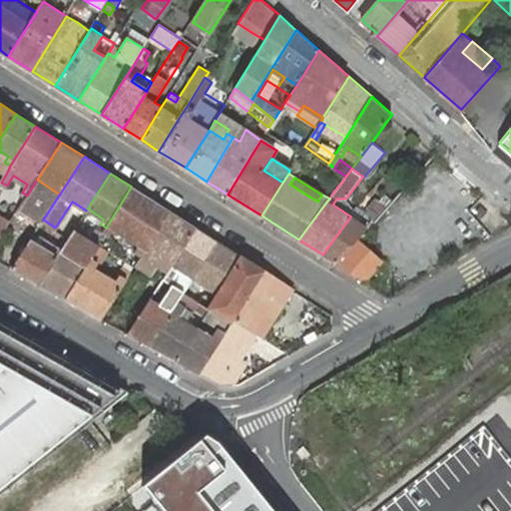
[(59,194),(37,179),(32,187),(30,190),(27,195),(20,205),(43,219),(54,202),(59,194)]
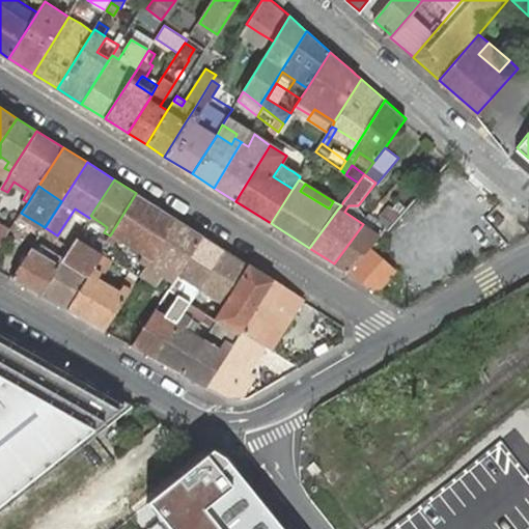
[(151,257),(175,218),(136,193),(113,230),(112,232),(110,235),(108,239),(115,243),(118,237),(129,243),(134,247),(144,253),(140,259),(147,263),(151,257)]
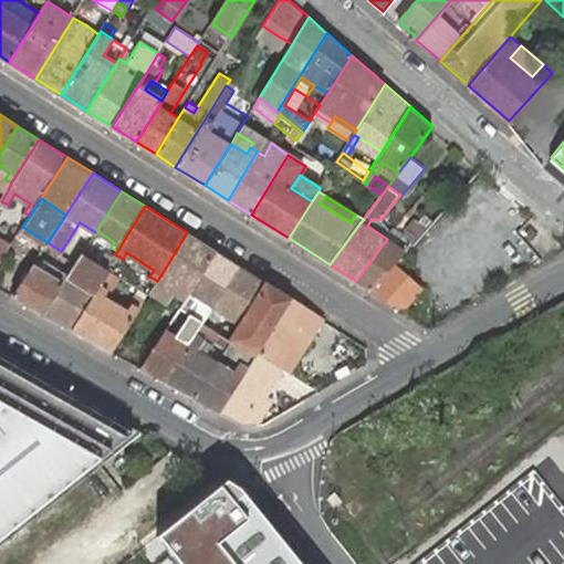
[(406,250),(409,247),(427,227),(417,218),(411,225),(404,237),(399,246),(387,239),(356,281),(371,290),(395,262),(406,250)]
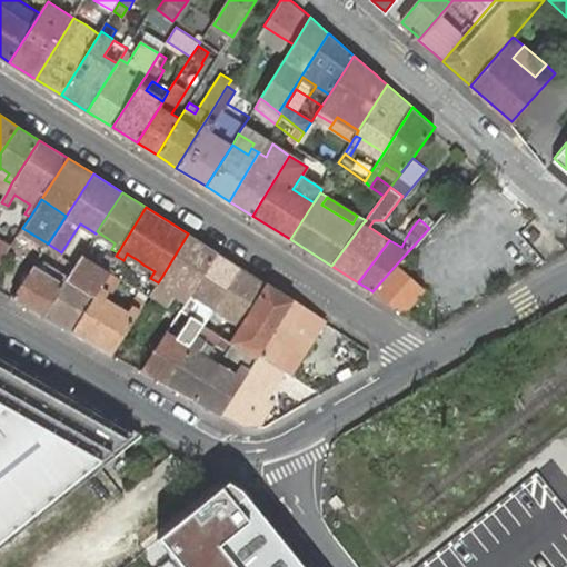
[(389,240),(395,231),(374,220),(369,227),(389,240)]
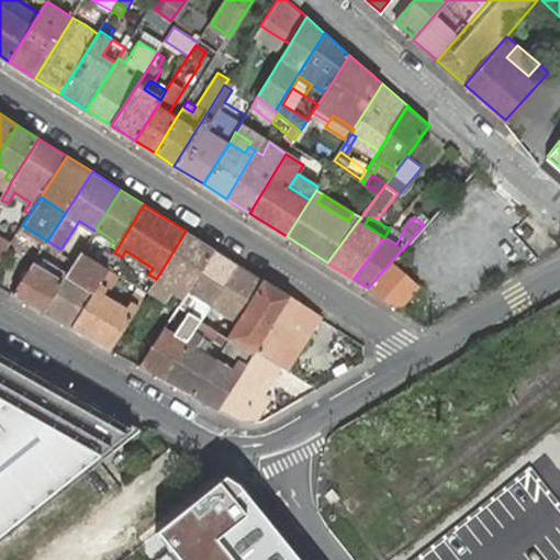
[(396,244),(401,235),(390,228),(384,237),(396,244)]
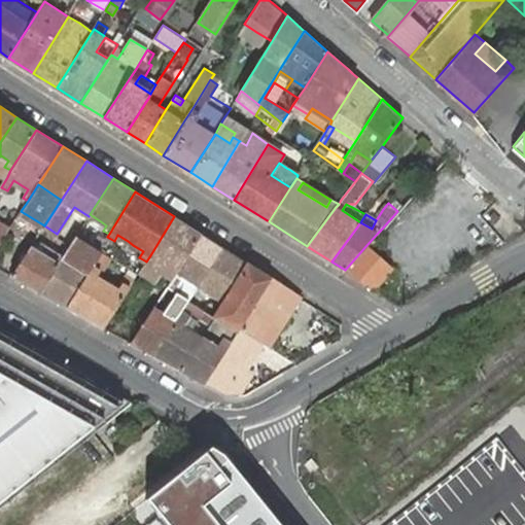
[(177,270),(201,234),(174,216),(150,255),(146,261),(141,270),(156,280),(166,264),(171,267),(166,273),(173,278),(174,275),(177,270)]
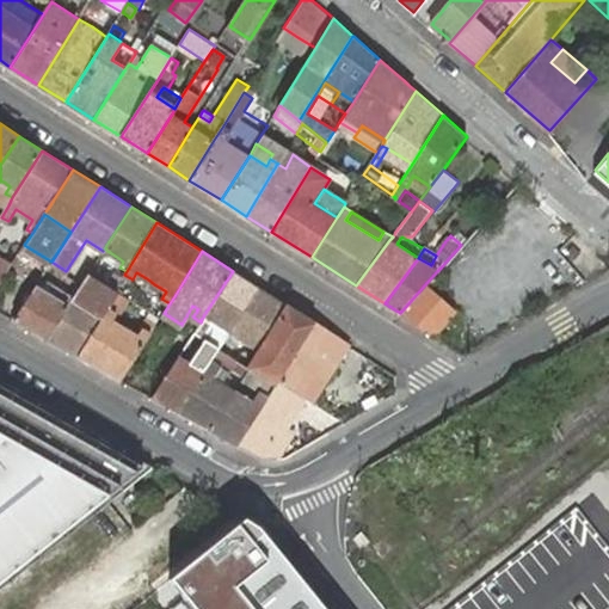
[(0,282),(12,264),(0,256),(0,282)]
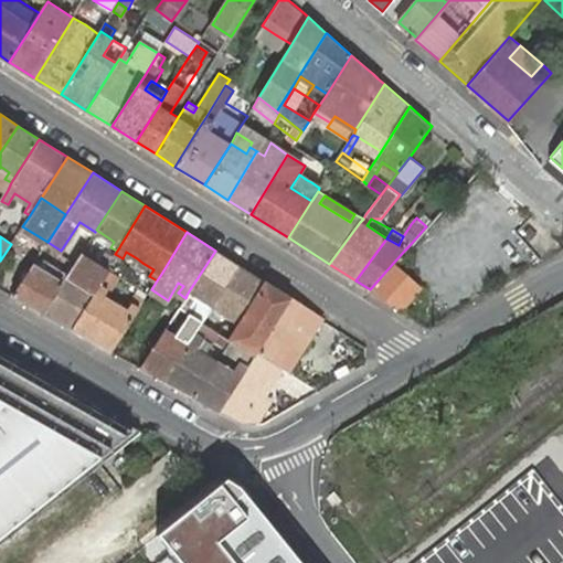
[(83,251),(101,262),(106,253),(88,242),(83,251)]
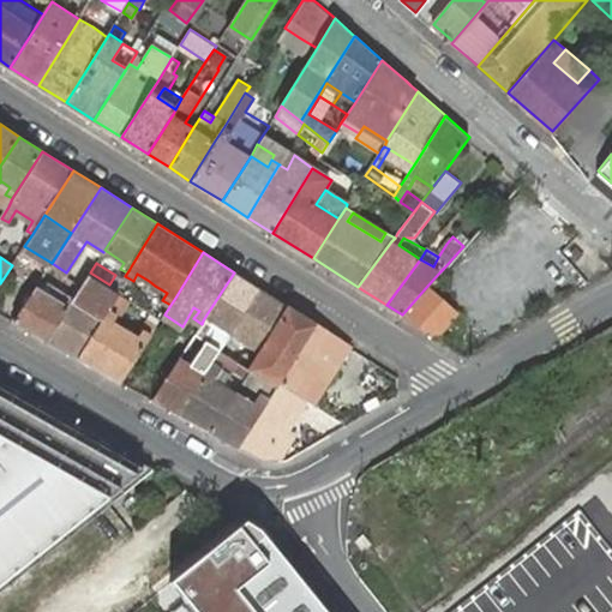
[(69,306),(48,339),(81,357),(107,315),(112,307),(118,295),(121,292),(117,289),(109,285),(90,273),(83,283),(76,297),(69,306)]
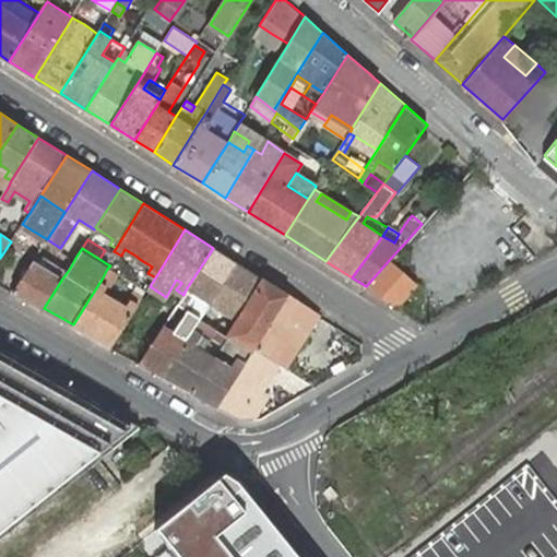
[(211,301),(236,262),(213,248),(188,286),(205,297),(202,303),(208,307),(211,301)]
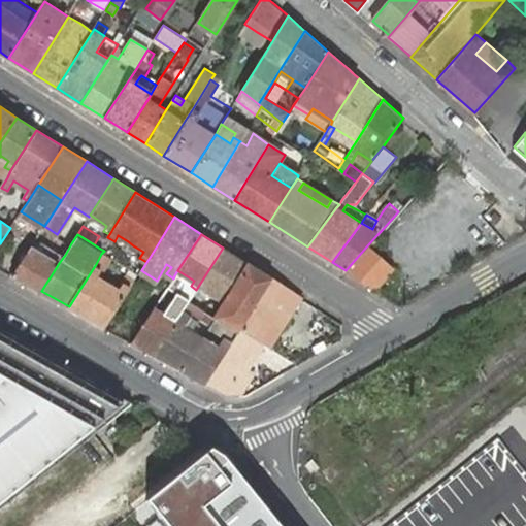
[(58,250),(65,255),(71,243),(64,239),(58,250)]
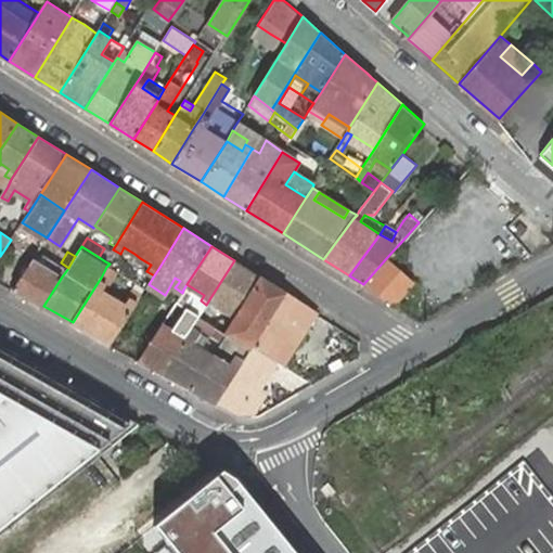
[(36,254),(34,258),(62,277),(68,268),(61,262),(49,256),(46,260),(36,254)]
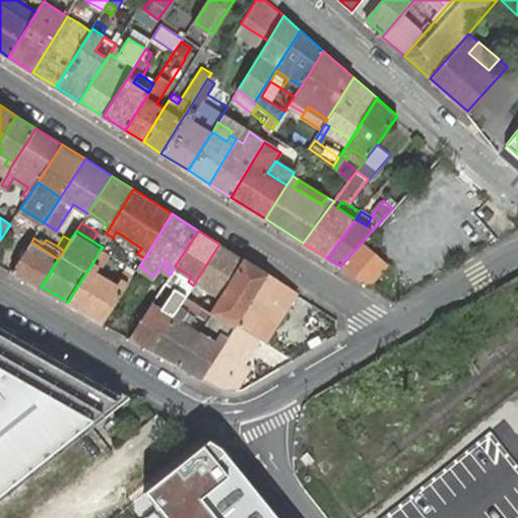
[(340,266),(370,284),(389,263),(377,254),(363,241),(340,266)]
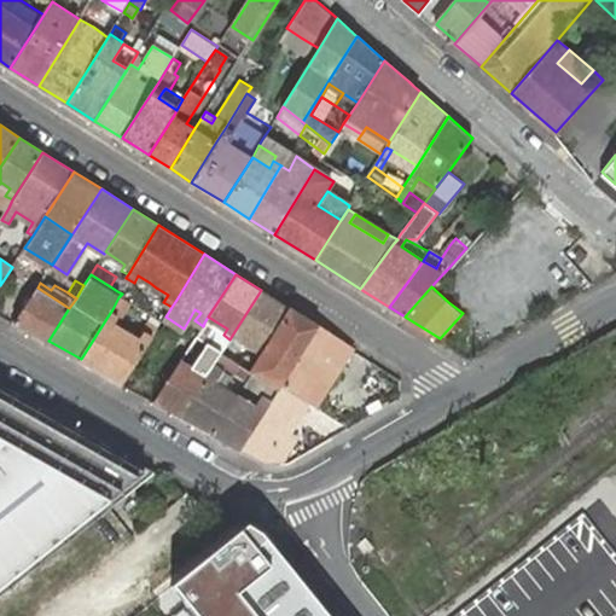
[(38,288),(15,321),(48,341),(69,308),(38,288)]
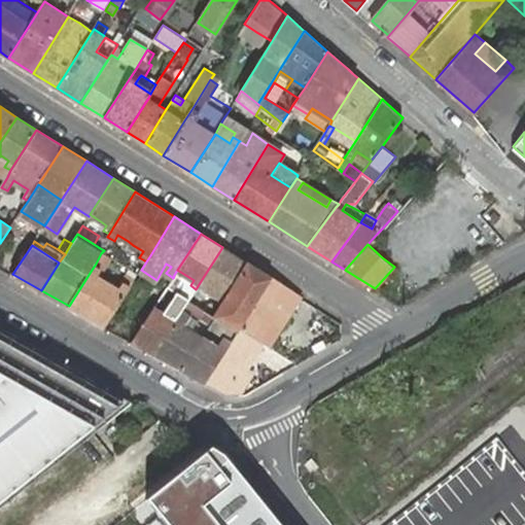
[(205,309),(215,316),(249,264),(222,247),(199,284),(196,289),(195,291),(200,294),(204,287),(215,294),(210,302),(205,309)]
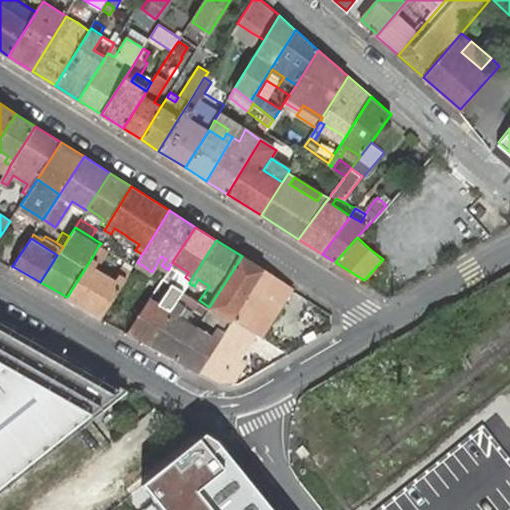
[(67,297),(102,317),(123,284),(130,274),(131,272),(135,265),(128,260),(123,269),(117,279),(95,266),(99,260),(105,250),(98,246),(93,256),(89,262),(67,297)]
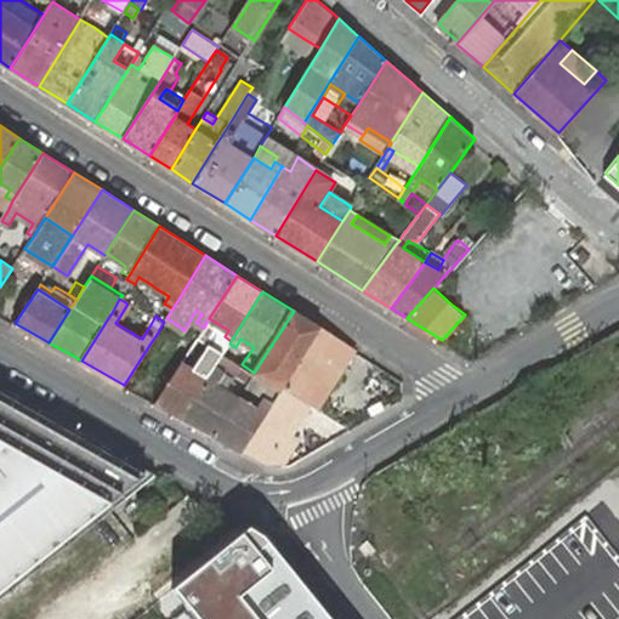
[(284,385),(319,328),(294,311),(254,373),(280,390),(284,385)]
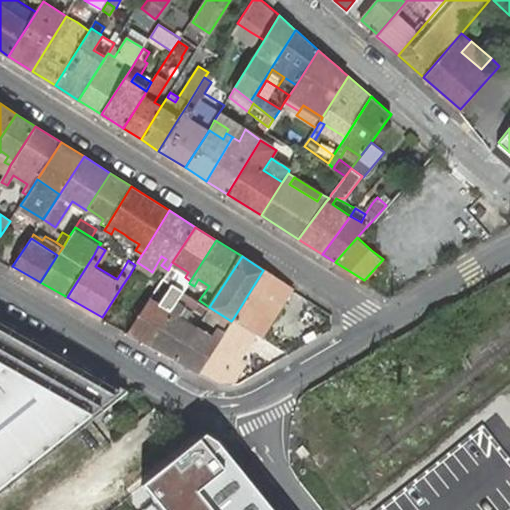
[(169,267),(185,277),(188,272),(172,262),(169,267)]
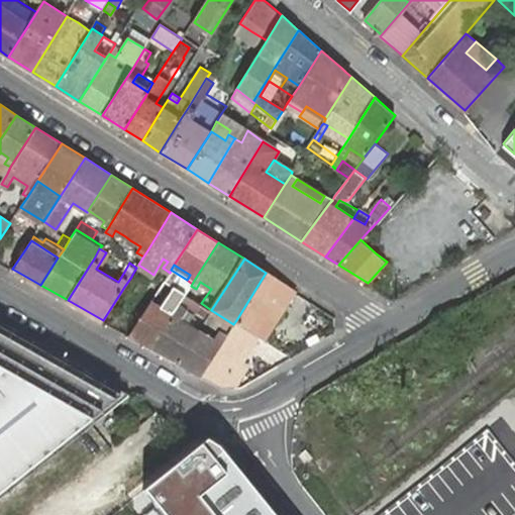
[(292,303),(298,293),(295,291),(266,273),(236,320),(255,332),(272,308),(280,313),(288,301),(292,303)]
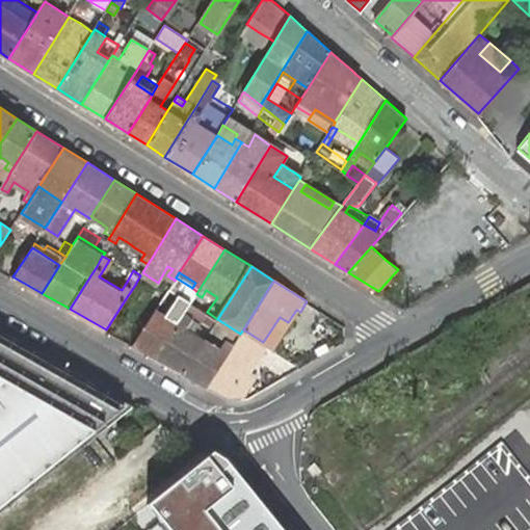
[(202,297),(212,305),(217,297),(206,290),(202,297)]
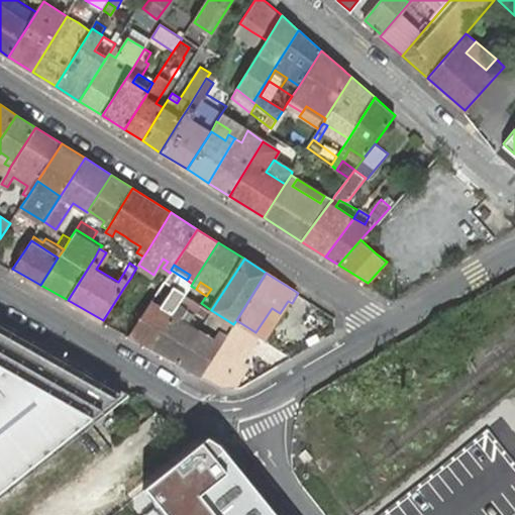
[(186,293),(200,303),(201,303),(206,296),(196,289),(191,286),(186,293)]
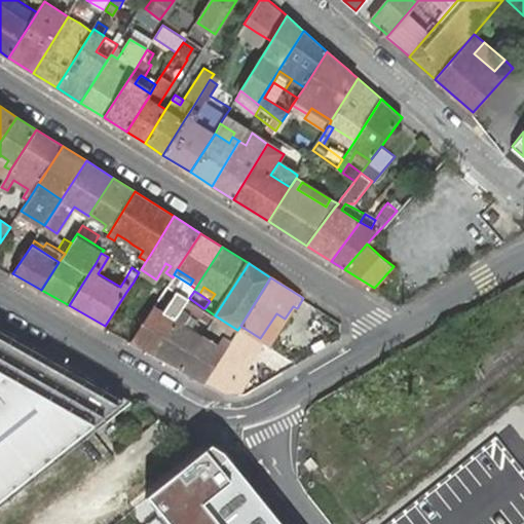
[(153,353),(181,369),(203,335),(191,328),(197,319),(203,308),(189,298),(182,309),(181,311),(153,353)]
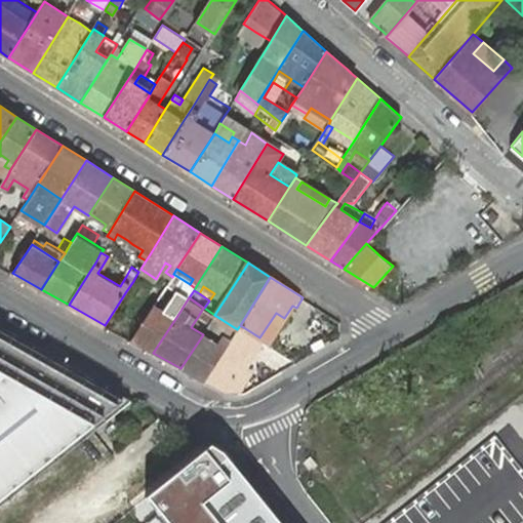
[(169,314),(174,307),(159,297),(155,304),(169,314)]
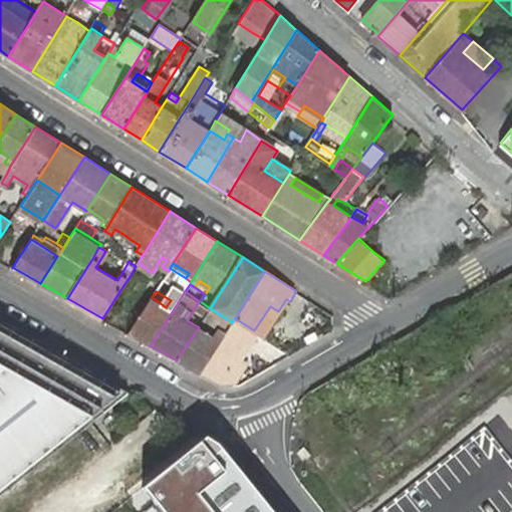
[(129,333),(150,345),(177,304),(171,300),(166,307),(152,297),(148,303),(129,333)]
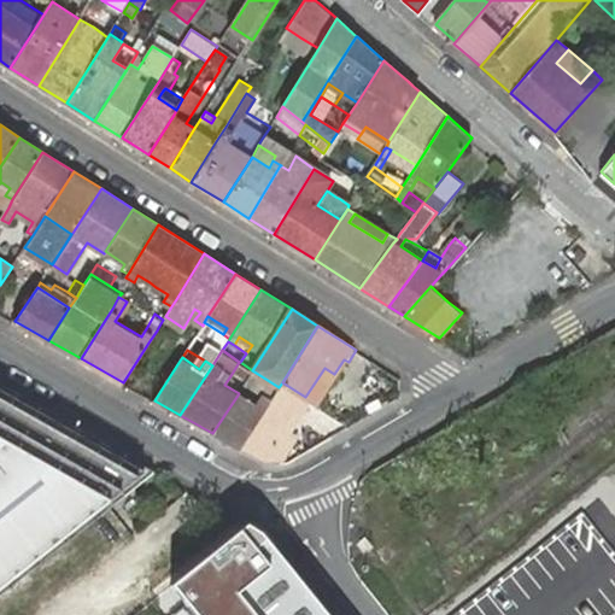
[(265,462),(281,461),(296,437),(286,429),(305,397),(282,382),(279,387),(270,399),(240,447),(265,462)]
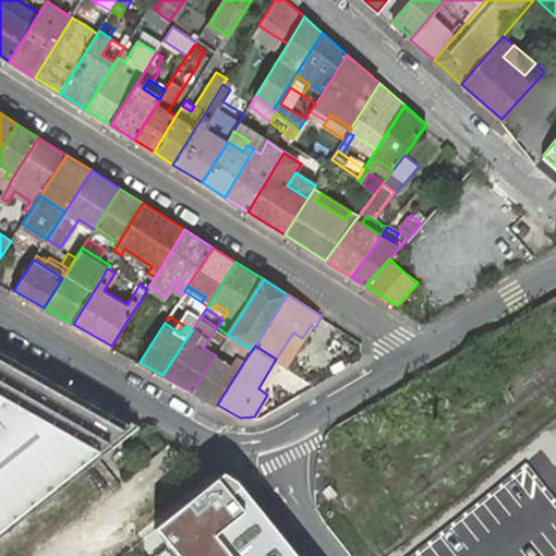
[(0,529),(134,425),(0,347),(0,529)]
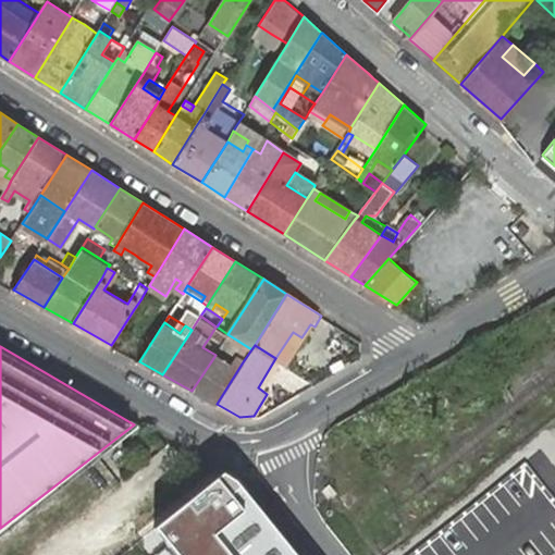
[(192,391),(217,404),(244,360),(236,356),(231,365),(226,362),(216,355),(192,391)]
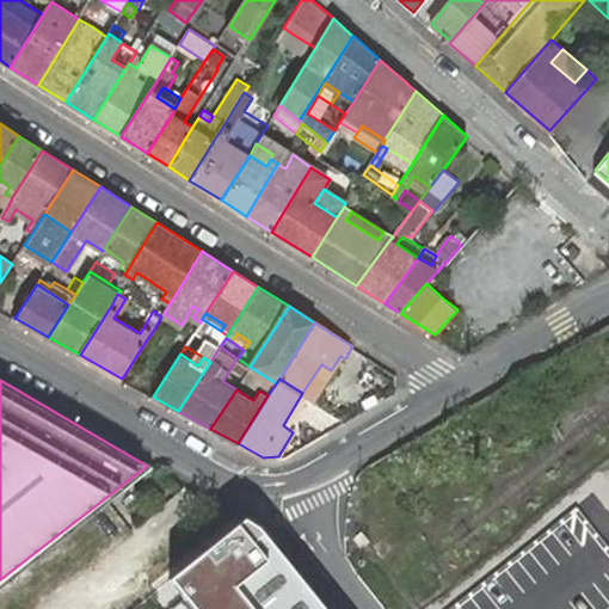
[(311,608),(238,518),(158,582),(179,608),(311,608)]
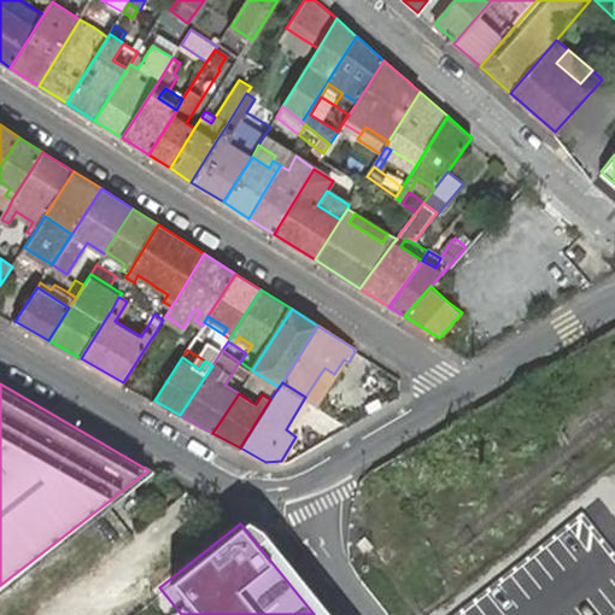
All buildings are outlined.
